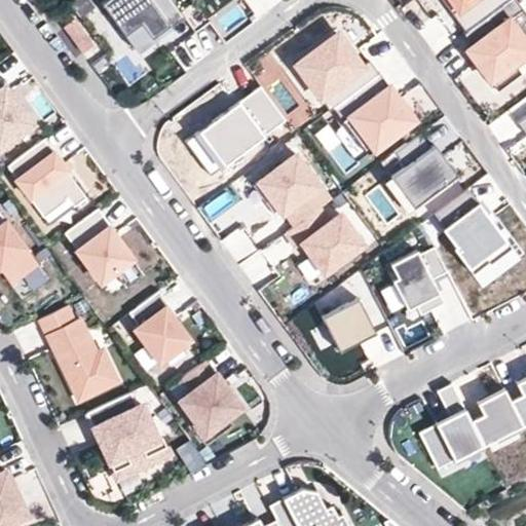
[(174,0),(103,0),(102,1),(137,48),(170,24),(172,27),(186,16),(174,0)]
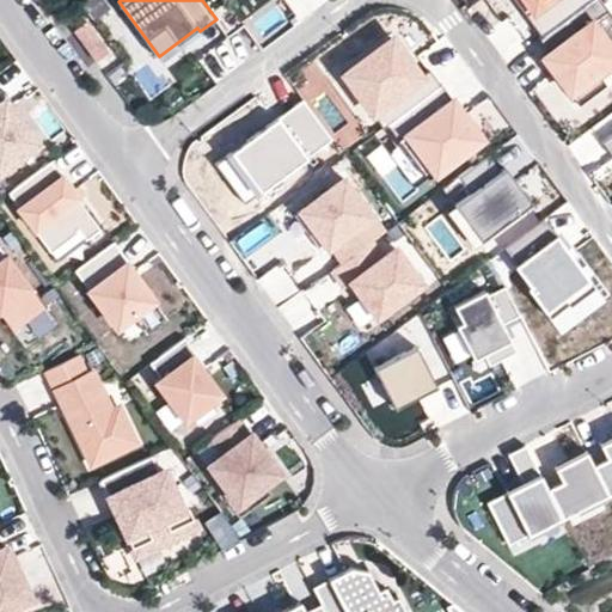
[(522,0),(536,17),(557,0),(522,0)]
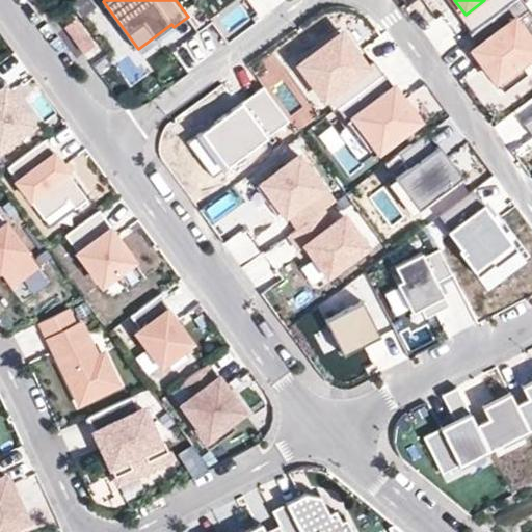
[(67,26),(82,50),(97,41),(81,17),(67,26)]
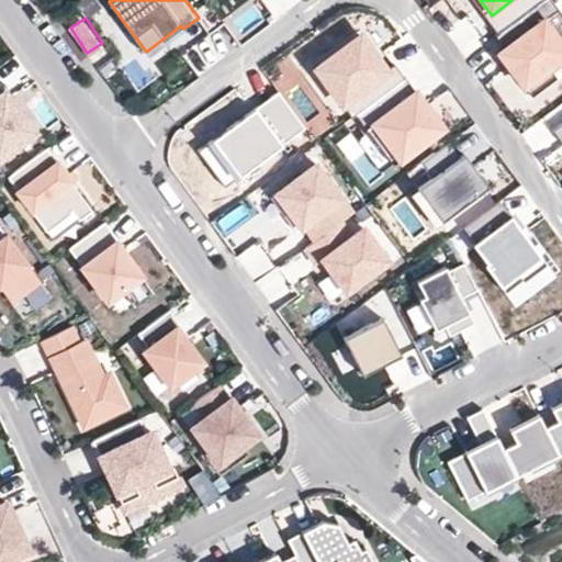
[(526,92),(561,64),(561,38),(546,18),(497,55),(526,92)]
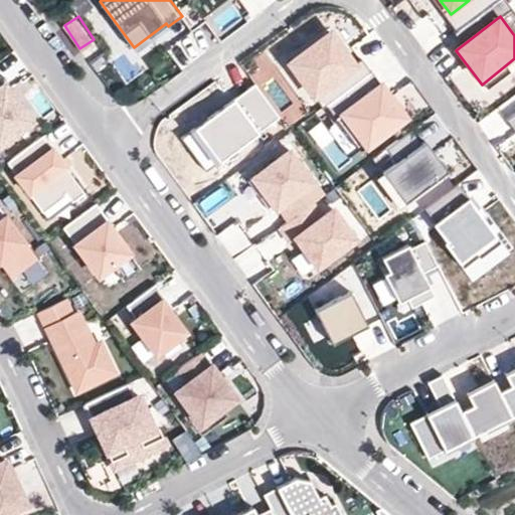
[(355,63),(331,31),(290,61),(323,107),(327,105),(372,71),(362,57),(355,63)]
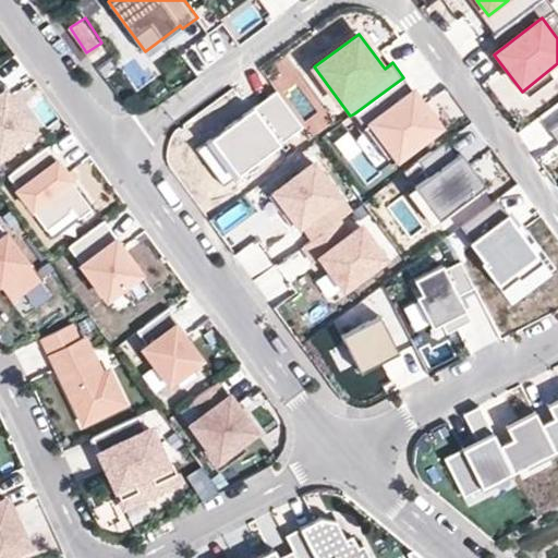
[(403,76),(403,77),(354,113),(390,162),(439,125),(403,76)]
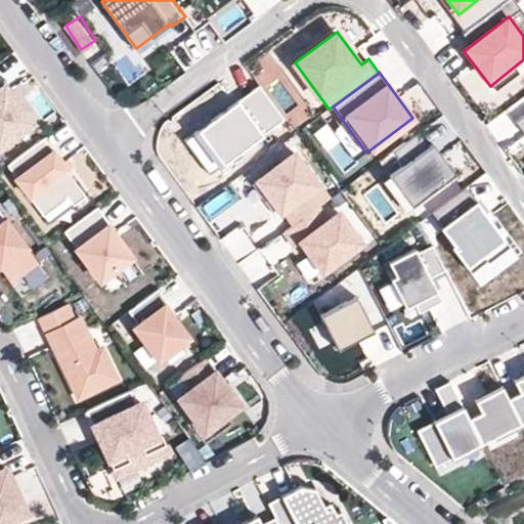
[(0,146),(34,123),(0,77),(0,146)]
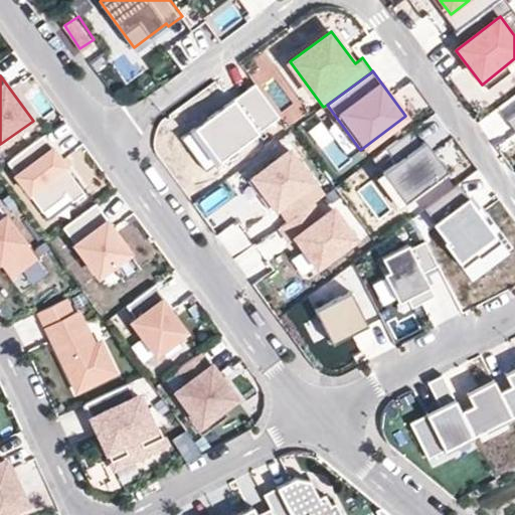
[(254,84),(195,130),(220,163),(280,118),(254,84)]
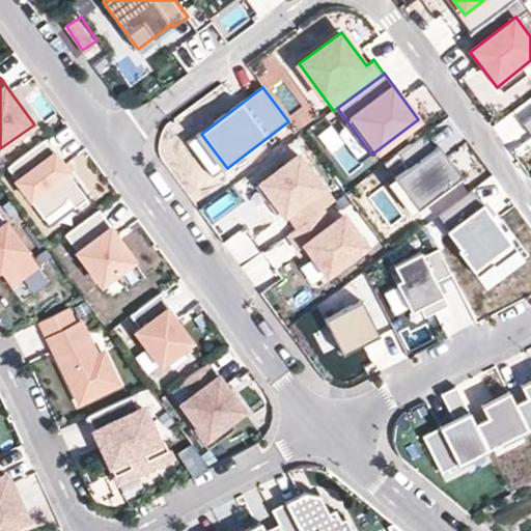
[(356,154),(365,146),(346,122),(336,130),(356,154)]
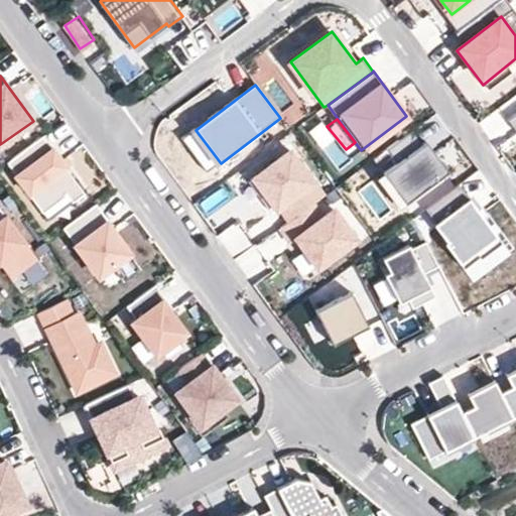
[(221,163),(196,130),(182,139),(208,172),(221,163)]
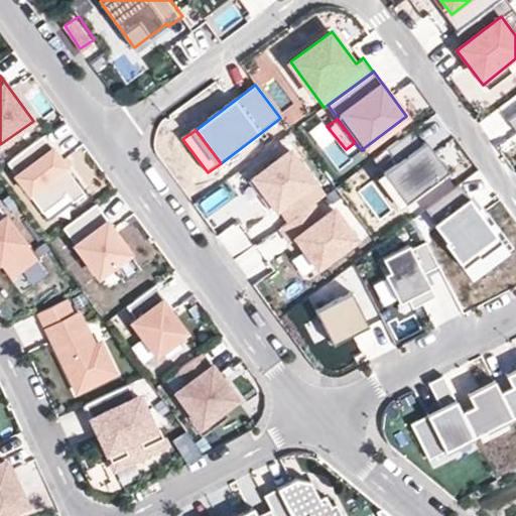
[(414,130),(389,148),(399,162),(385,172),(407,202),(449,170),(427,140),(423,143),(414,130)]
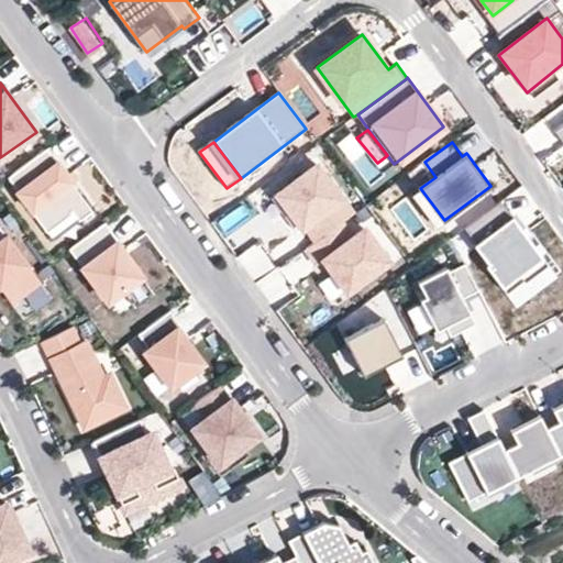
[(47,147),(9,176),(19,190),(18,190),(47,232),(83,206),(67,186),(73,183),(74,181),(59,161),(57,162),(47,147)]
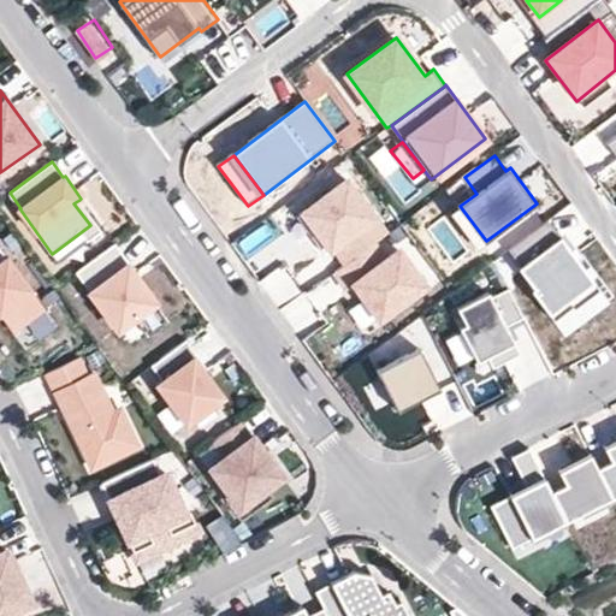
[(348,177),(300,213),(341,267),(389,231),(348,177)]
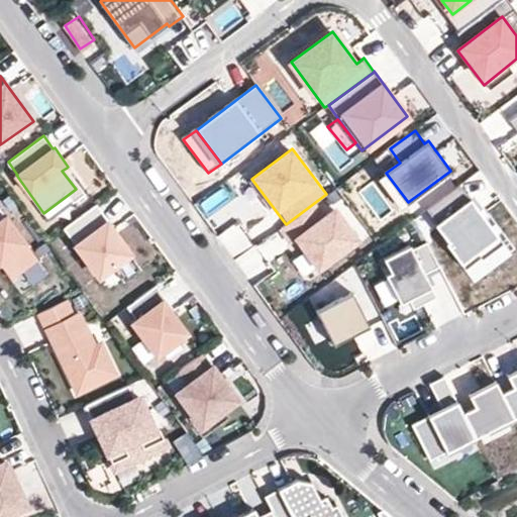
[(76,189),(43,213),(49,220),(86,193),(67,168),(62,171),(76,189)]
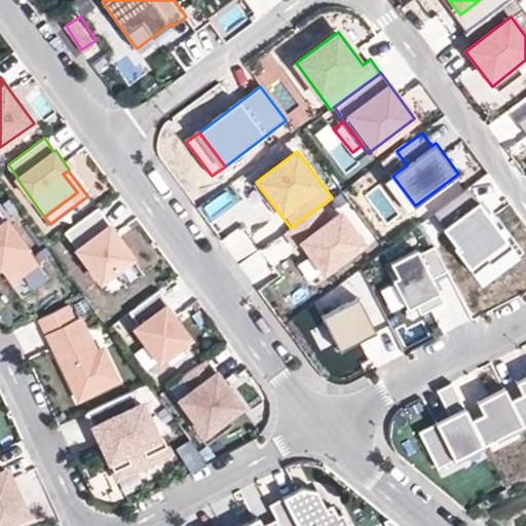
[(478,205),(445,230),(458,247),(455,250),(472,270),(508,241),(478,205)]
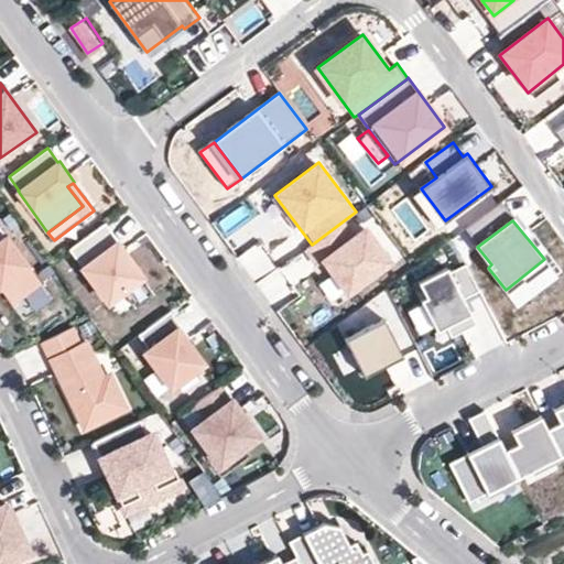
[(106,221),(71,248),(109,301),(125,290),(143,275),(119,243),(121,241),(106,221)]
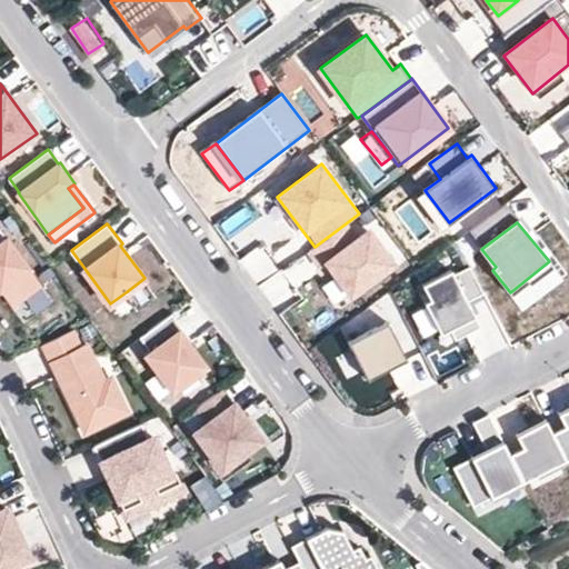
[(369,229),(323,263),(352,301),(398,266),(369,229)]
